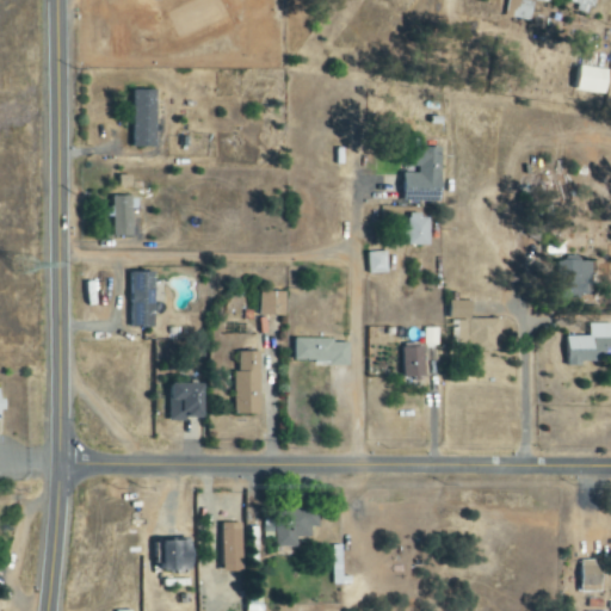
[(528,20),(529,1),(503,0),(501,19),(528,20)]
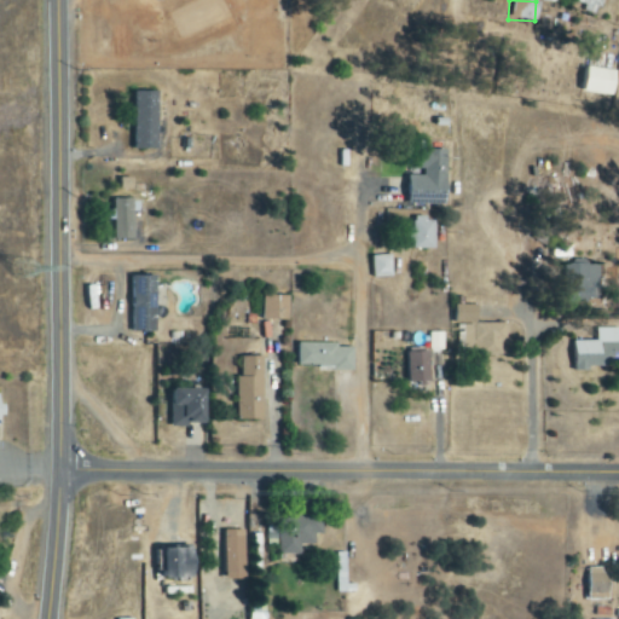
[(576,93),(607,97),(608,71),(578,69),(576,93)]
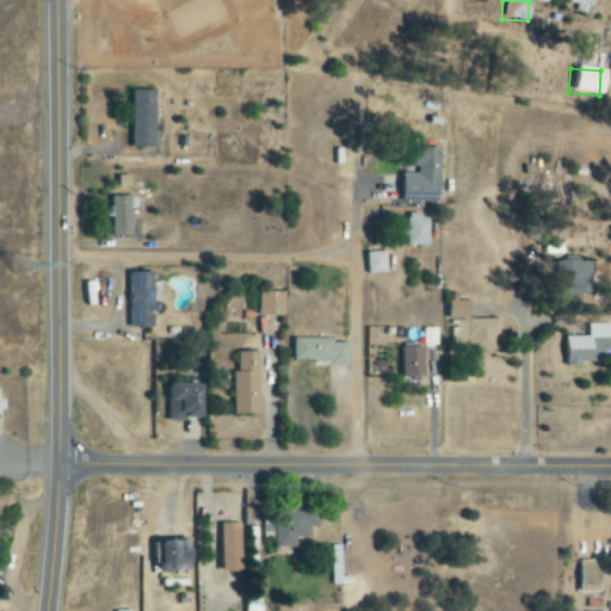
[(156,90),(131,91),(131,148),(158,147),(156,90)]
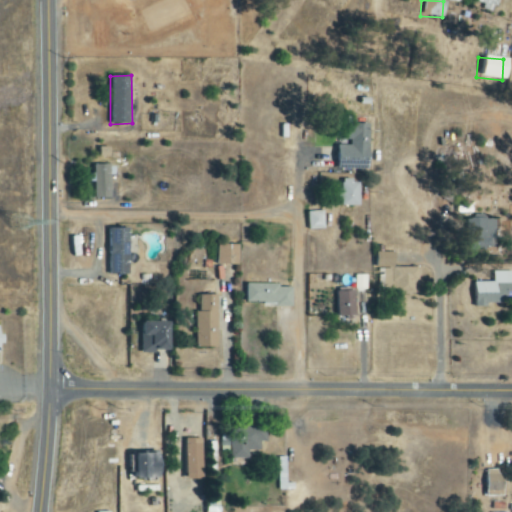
[(370,170),(371,124),(349,124),(349,146),(337,145),(336,169),(370,170)]
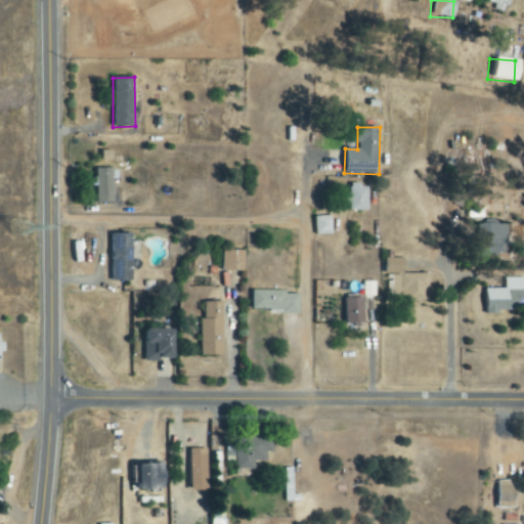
[(114,203),(114,168),(96,169),(97,178),(96,178),(96,204),(114,203)]
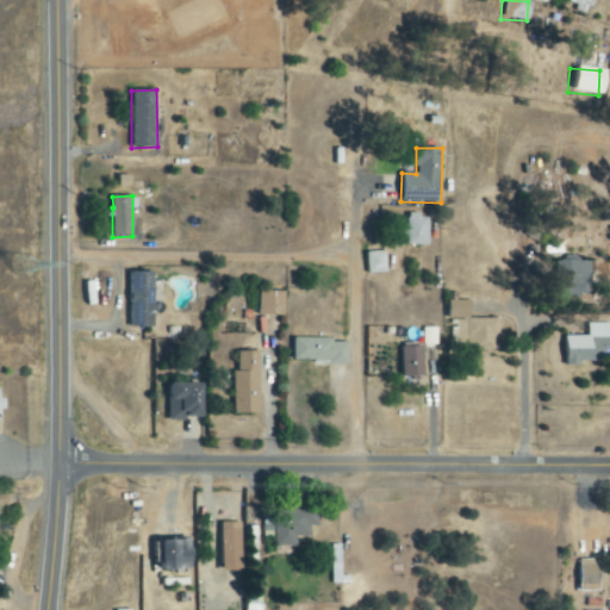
[(429,246),(428,216),(406,216),(406,246),(429,246)]
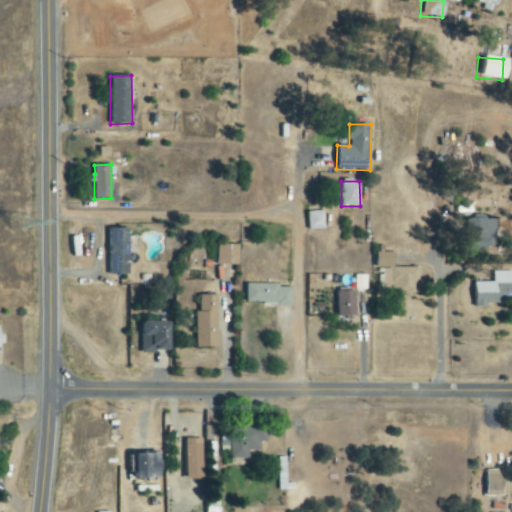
[(308,212),(308,230),(324,229),(324,211),(308,212)]
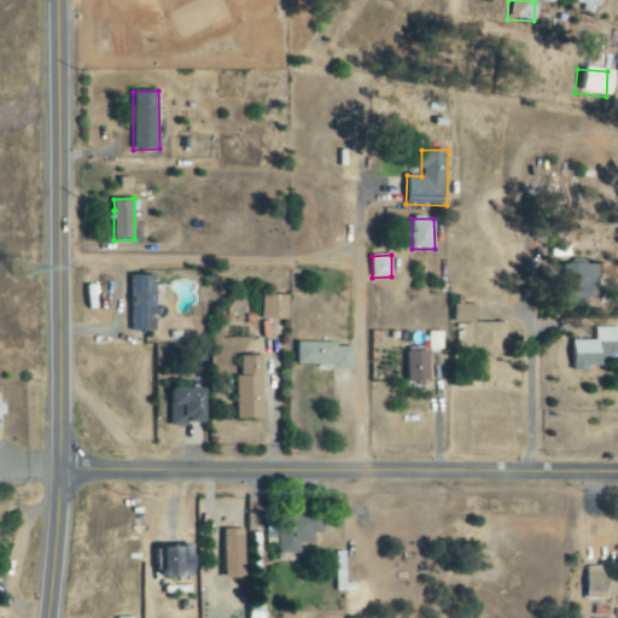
[(598,266),(583,264),(583,262),(560,262),(560,279),(570,279),(569,299),(596,301),(598,266)]
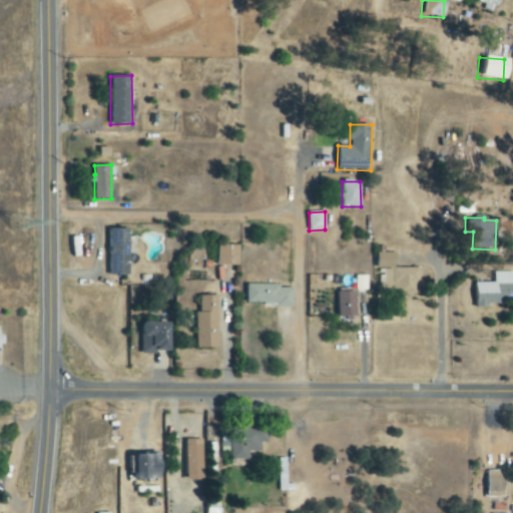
[(109,275),(129,275),(130,228),(110,228),(109,275)]
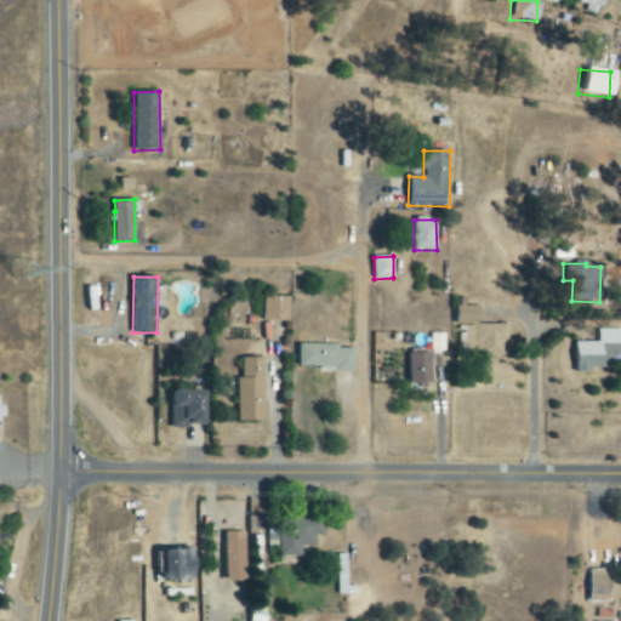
[(290,297),(263,297),(263,322),(290,322),(290,297)]
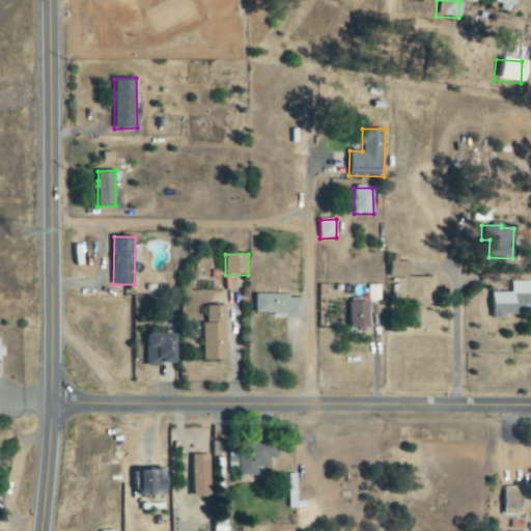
[(434,277),(411,278),(411,261),(391,262),(391,278),(402,277),(402,306),(434,305),(434,277)]
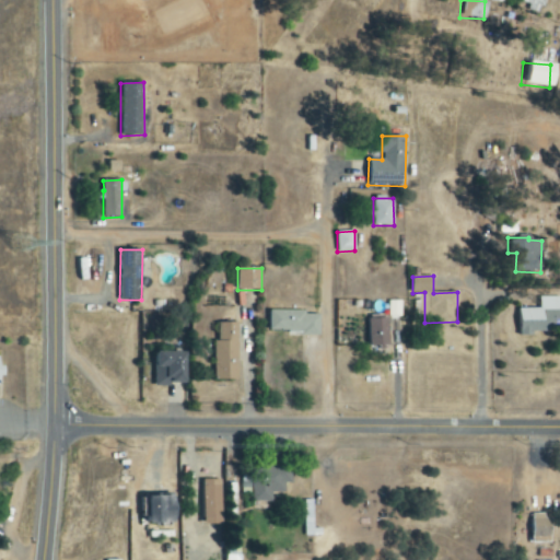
[(559,298),(540,298),(540,308),(520,308),(520,333),(559,331),(559,298)]
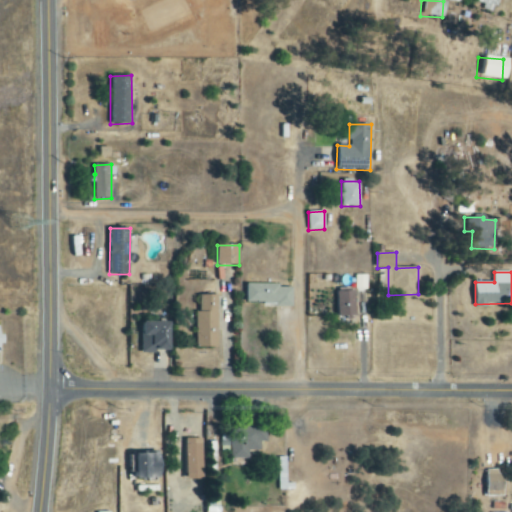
[(354,289),(367,290),(367,276),(355,275),(354,289)]
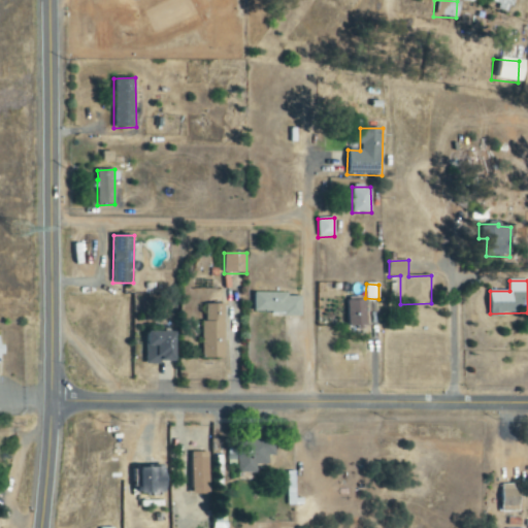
[(302,297),(289,296),(289,293),(255,293),(254,314),(302,315),(302,297)]
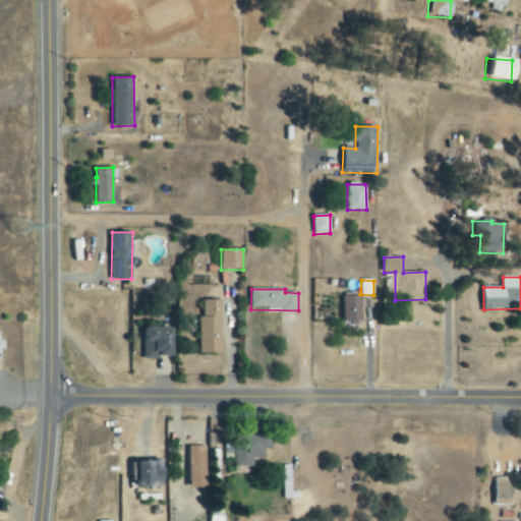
[(343,297),(343,323),(362,322),(362,296),(343,297)]
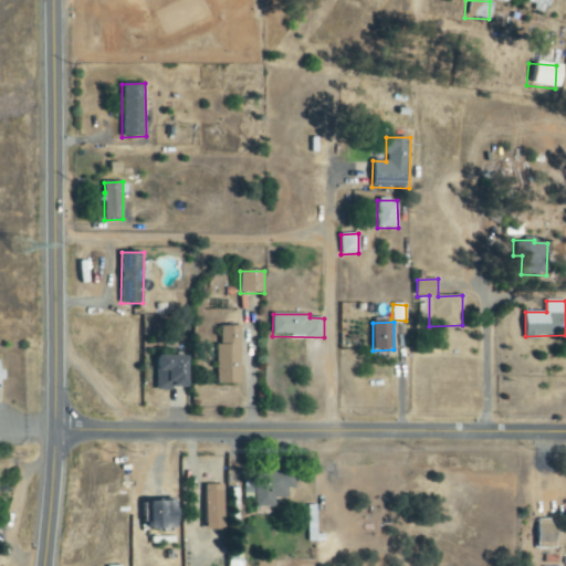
[(241,326),(222,326),(222,344),(218,344),(218,384),(242,384),(241,326)]
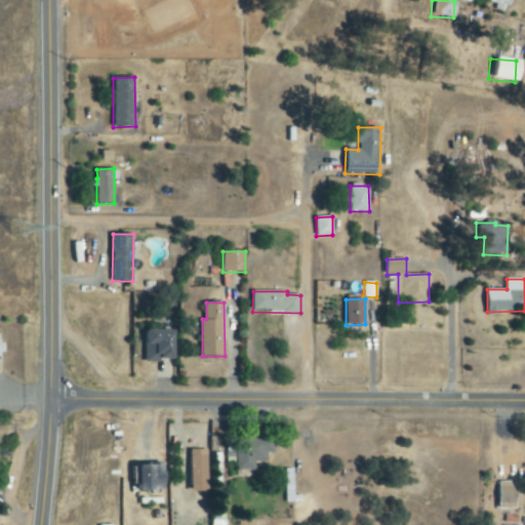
[(176,362),(177,331),(146,330),(145,361),(176,362)]
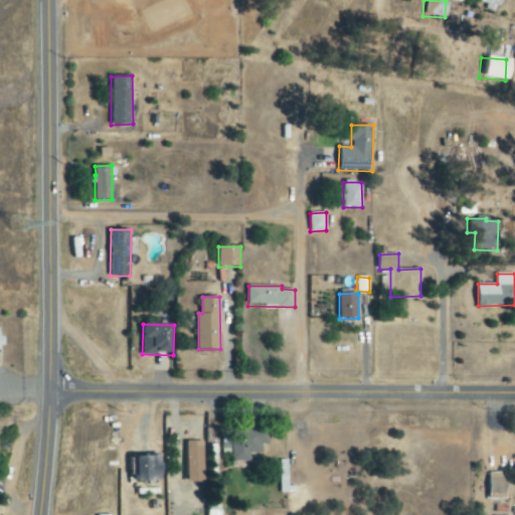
[(205,482),(204,442),(187,442),(188,483),(205,482)]
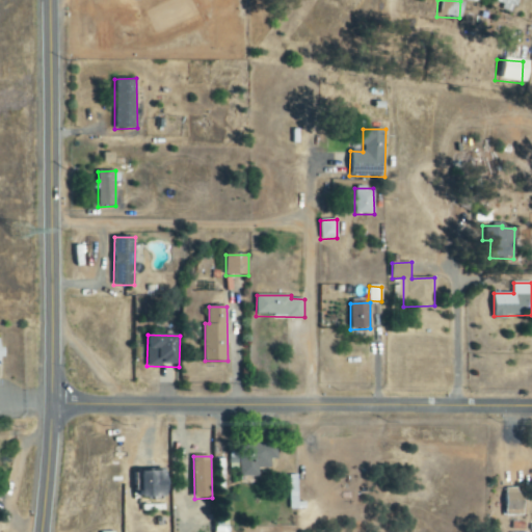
[(142,498),(168,497),(167,470),(141,471),(142,498)]
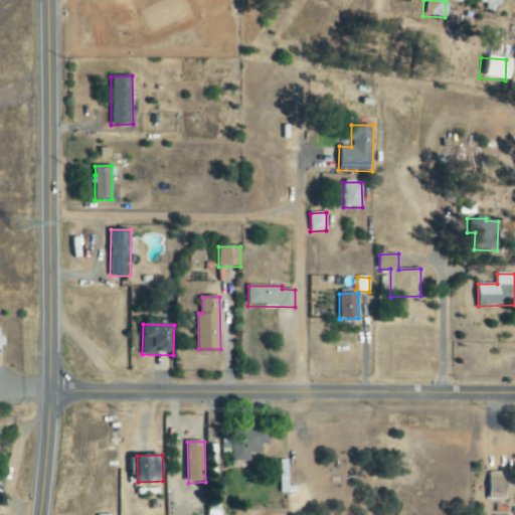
[(491,474),(490,499),(507,499),(507,475),(491,474)]
